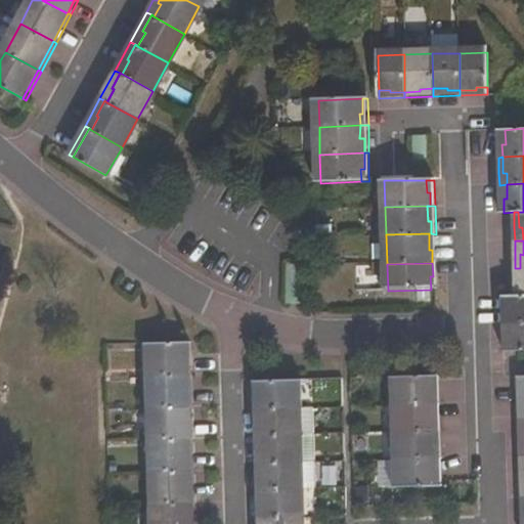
[(520,284),(523,284),(523,267),(520,268),(515,268),(516,296),(521,296),(520,284)]
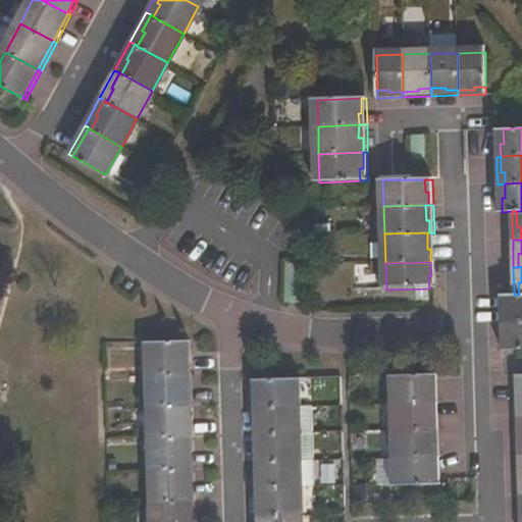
[(508,324),(521,323),(521,294),(519,295),(514,295),(505,295),(506,312),(508,312),(508,324)]
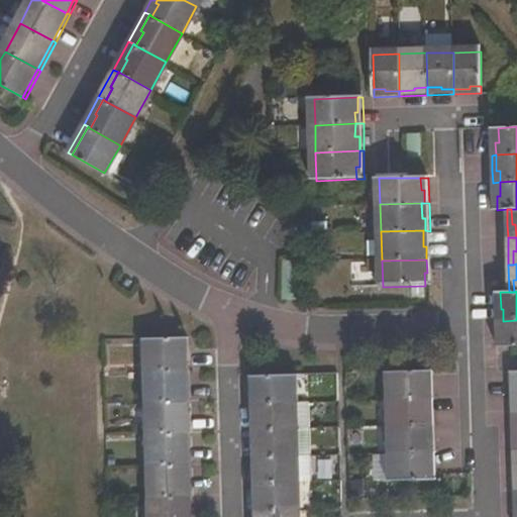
[(516,320),(503,321),(501,321),(501,336),(504,337),(504,347),(516,346),(516,320)]
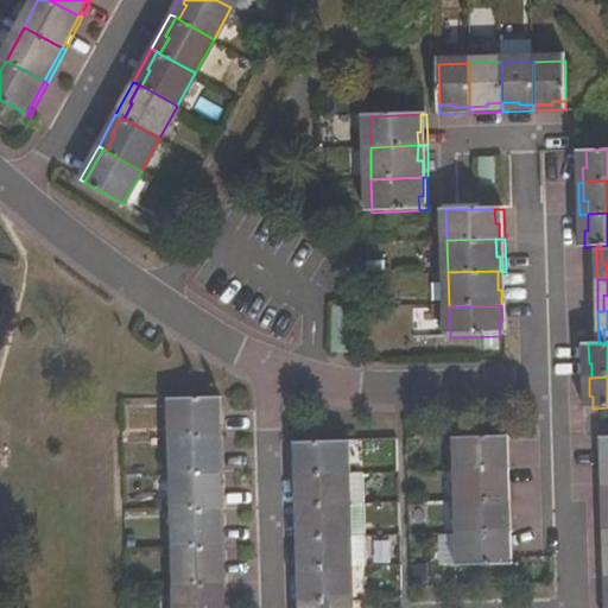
[(176,438),(217,437),(216,399),(175,400),(176,438)]
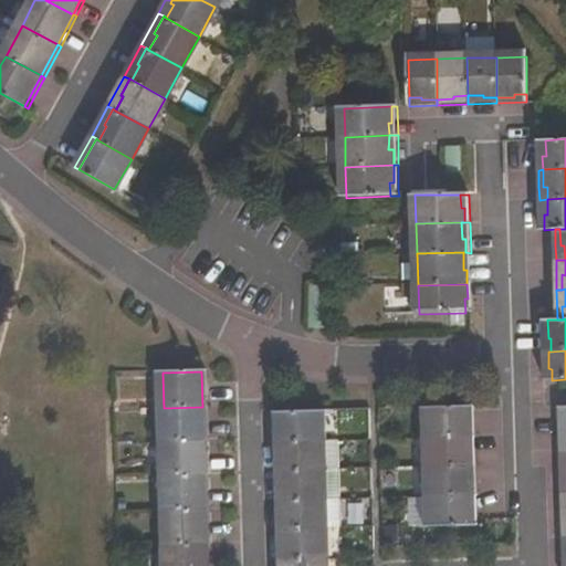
[(165,444),(203,442),(202,407),(164,408),(165,444)]
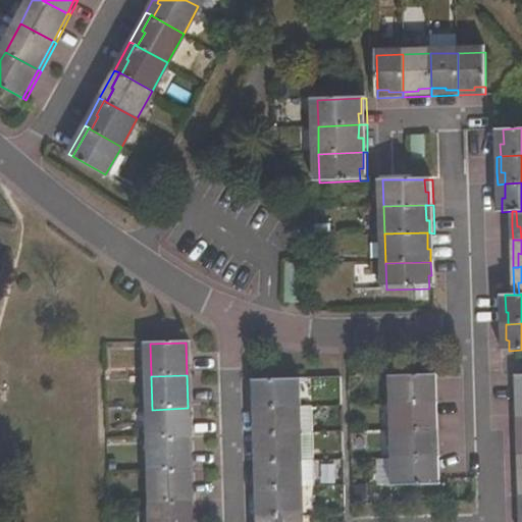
[(395,404),(434,403),(434,390),(431,390),(430,375),(395,376),(395,404)]
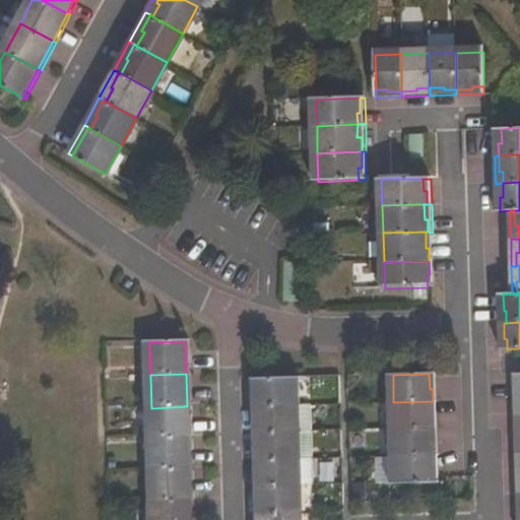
[(436,374),(429,374),(430,389),(433,389),(433,401),(437,401),(436,380),(436,374)]
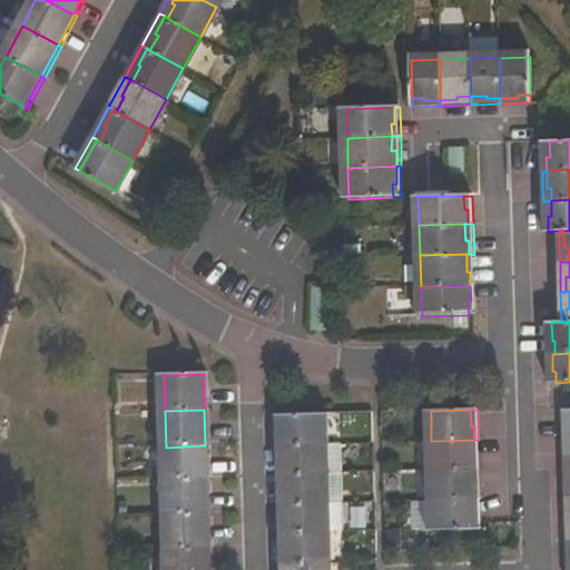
[(285,445),(326,444),(325,413),(284,414),(284,432),(282,432),(282,445),(285,445)]
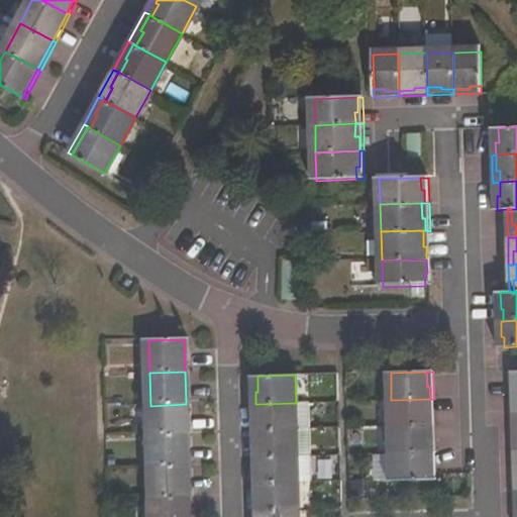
[(392,426),(428,425),(428,412),(431,412),(430,399),(391,400),(392,426)]
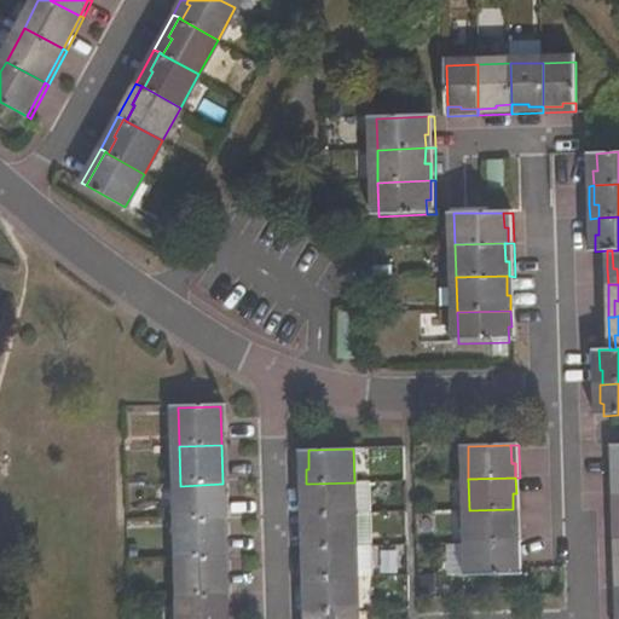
[(310,514),(356,514),(354,482),(310,484),(310,499),(307,499),(307,515),(310,514)]
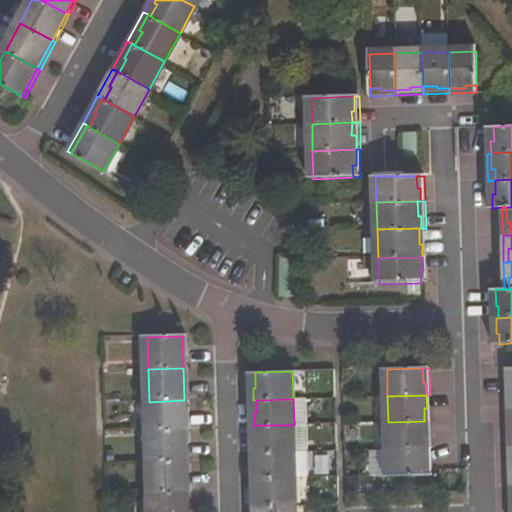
[(307,424),(306,399),(293,399),(294,425),(307,424)]
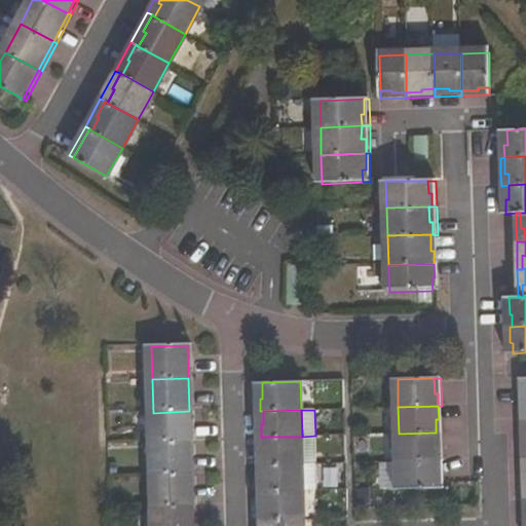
[(153,444),(190,443),(189,411),(153,413),(153,444)]
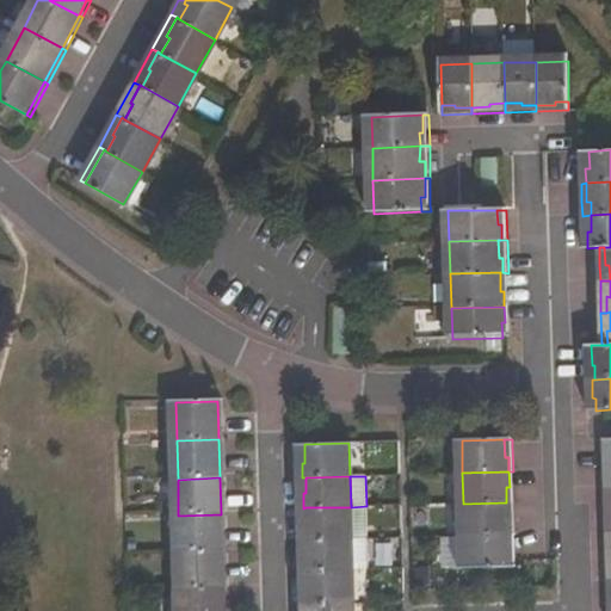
[(507,519),(510,519),(511,536),(516,536),(514,501),(506,503),(507,519)]
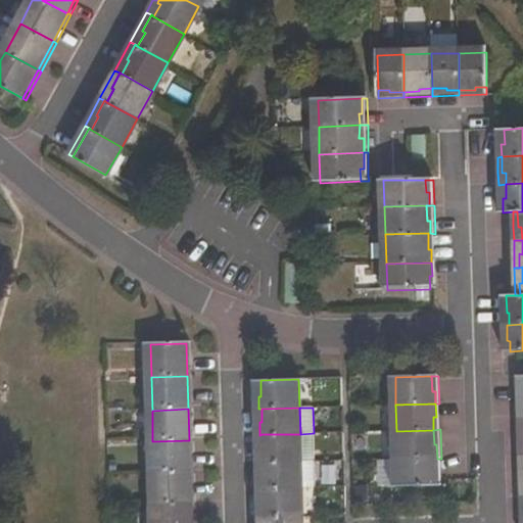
[(397,460),(437,459),(436,444),(434,444),(433,430),(396,431),(397,460)]
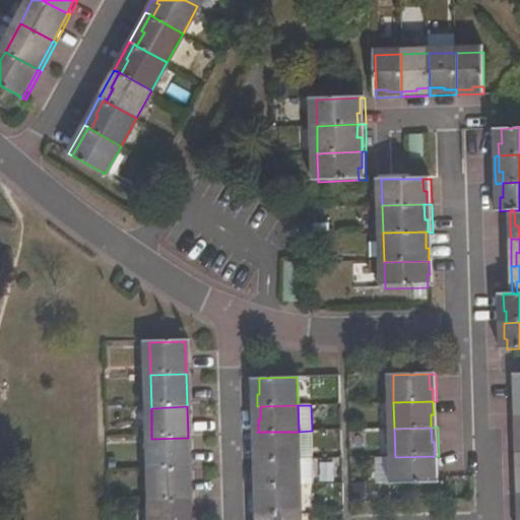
[(300,459),(313,459),(312,431),(299,432),(300,459)]
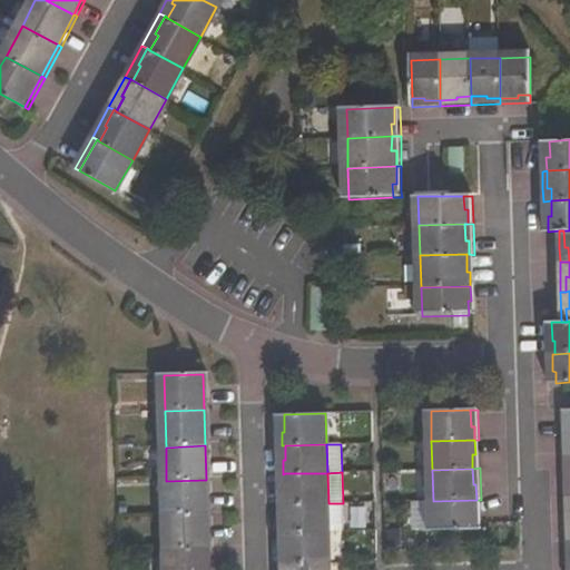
[(327,473),(285,473),(286,493),(283,493),(284,504),(286,504),(328,503),(327,473)]
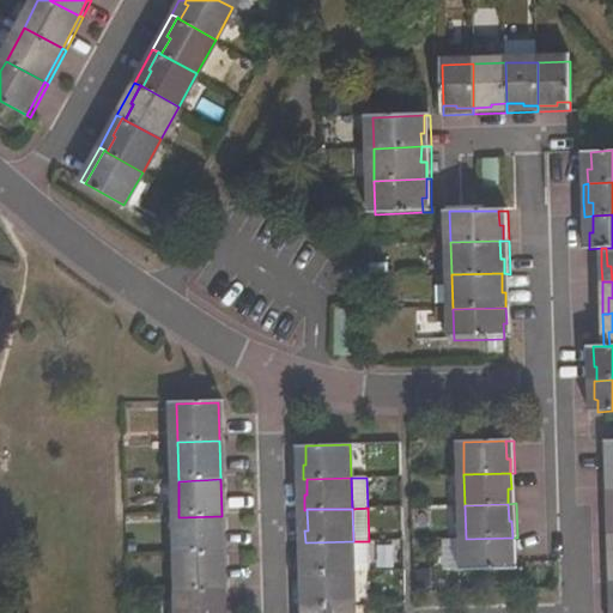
[(180,554),(223,553),(222,516),(178,517),(180,554)]
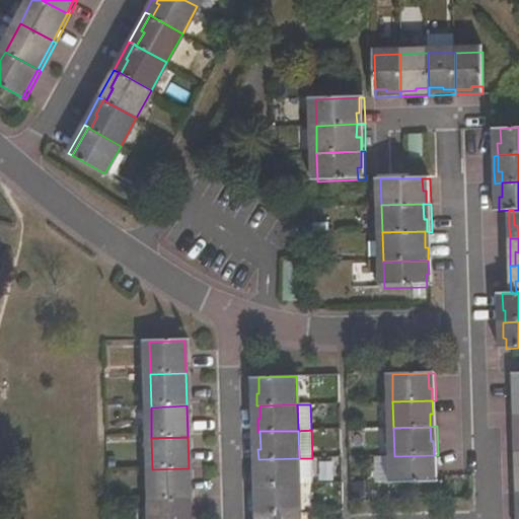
[(434,455),(394,456),(395,483),(432,482),(431,469),(434,469),(434,455)]
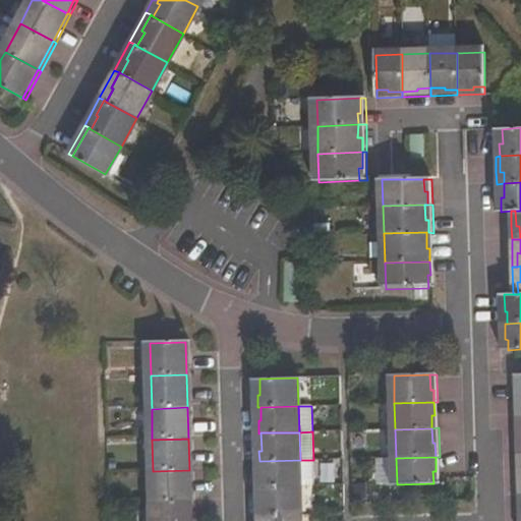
[(300,460),(262,461),(263,476),(259,476),(259,488),(263,488),(300,486),(300,460)]
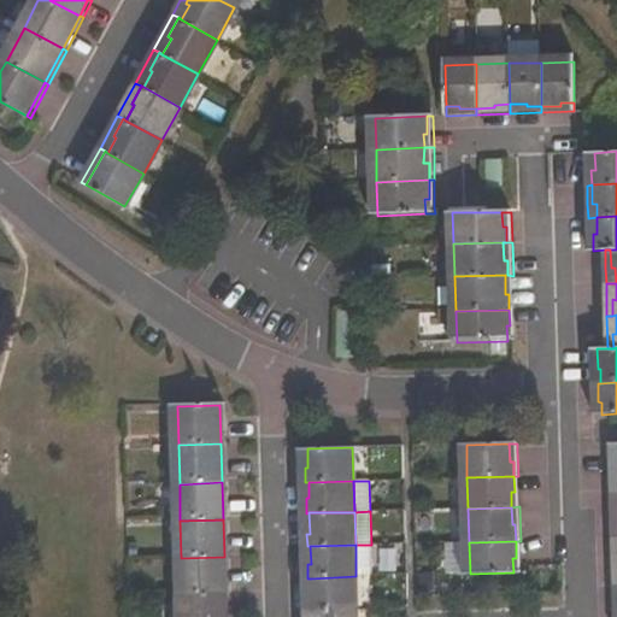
[(182,595),(225,594),(224,557),(181,558),(182,595)]
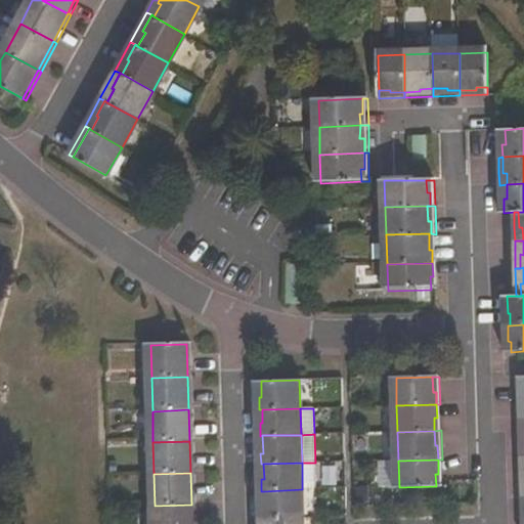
[(302,489),(264,491),(265,506),(262,506),(262,518),(265,517),(303,517),(302,489)]
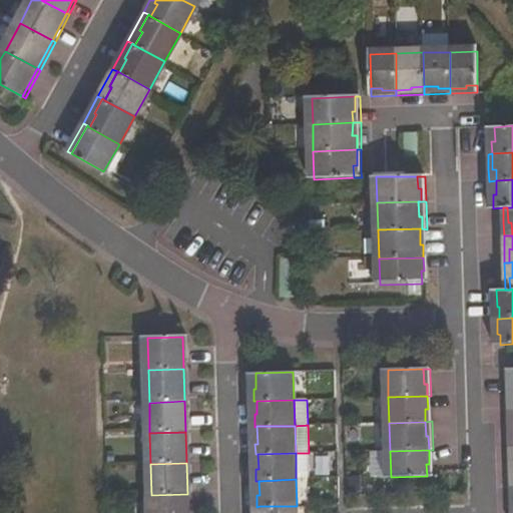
[(151,512),(187,512),(187,507),(187,494),(151,495),(151,512)]
